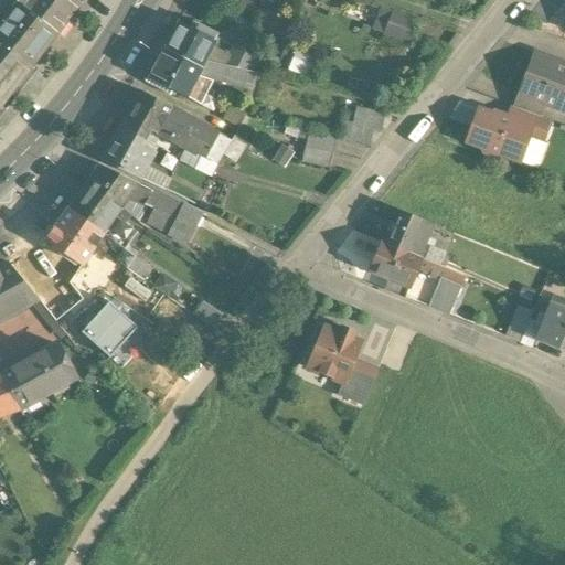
[(12,0),(0,0),(0,14),(3,18),(0,22),(0,28),(0,29),(0,28),(0,40),(32,66),(56,34),(12,0)]
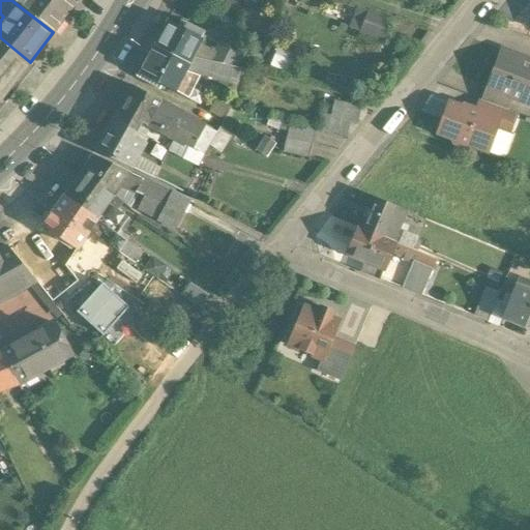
[(11,0),(53,32),(54,32),(77,4),(71,0),(11,0)]
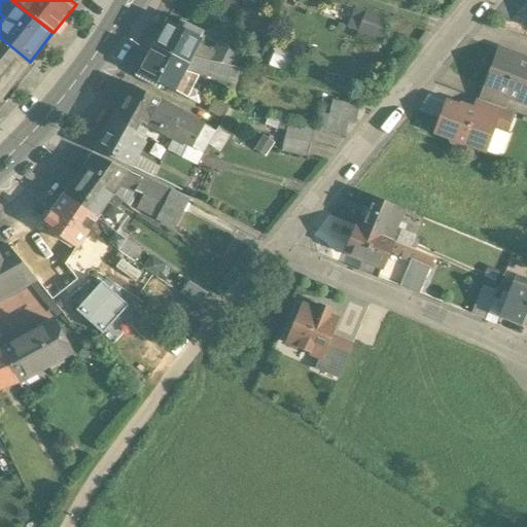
[(390,18),(354,4),(346,28),(382,41),(390,18)]
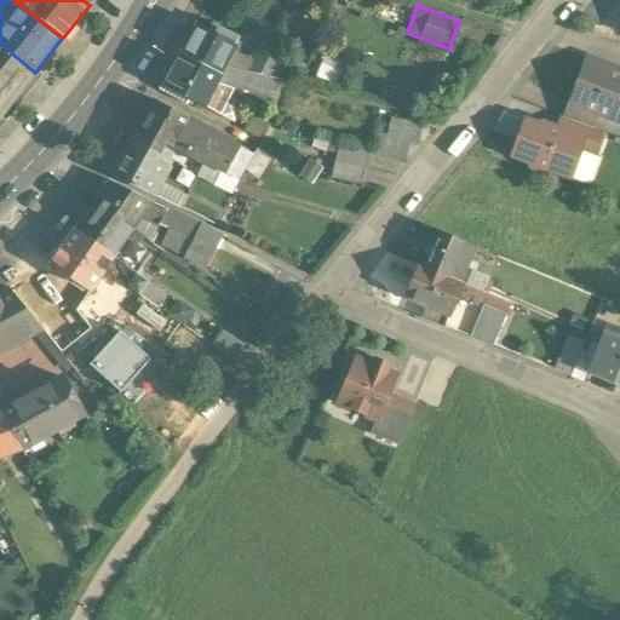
[(313,29),(288,19),(283,29),(308,40),(313,29)]
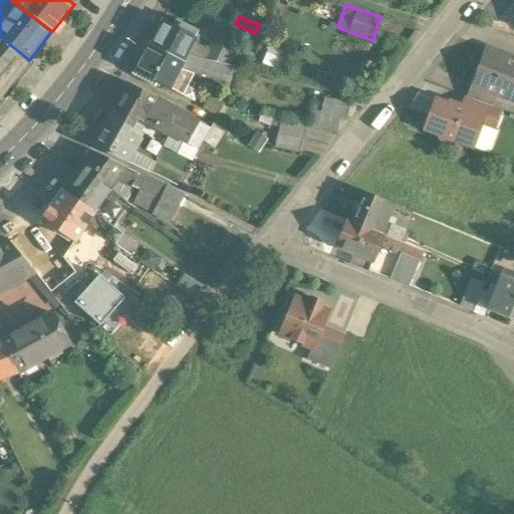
[(179,28),(163,20),(150,45),(182,61),(185,56),(197,32),(181,23),(179,28)]
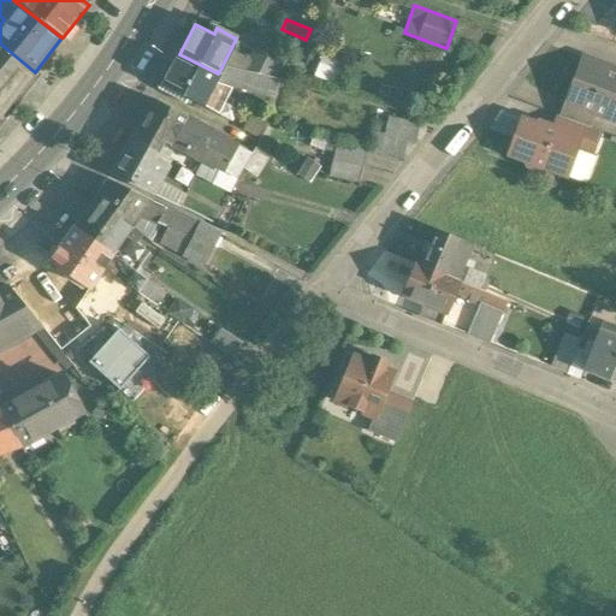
[(0,43),(0,117),(3,113),(1,113),(22,87),(24,89),(36,73),(35,72),(0,43)]
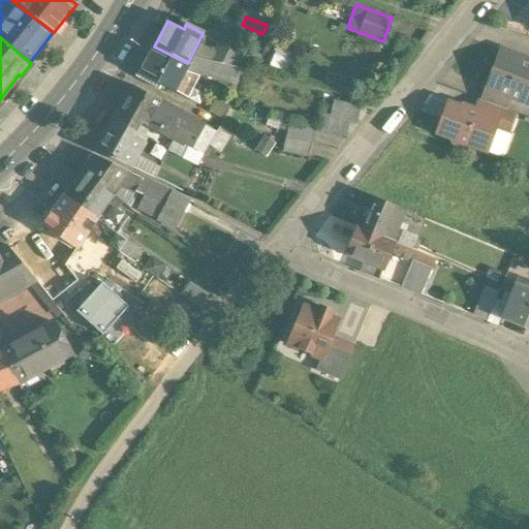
[(230,48),(221,42),(211,62),(215,63),(221,65),(228,50),(230,48)]
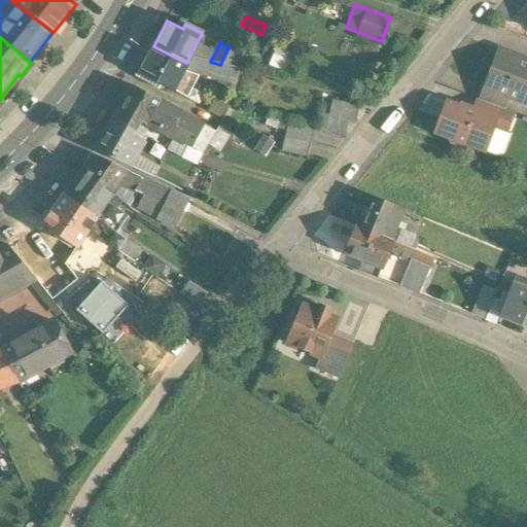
[(282,68),(287,49),(273,45),(268,64),(282,68)]
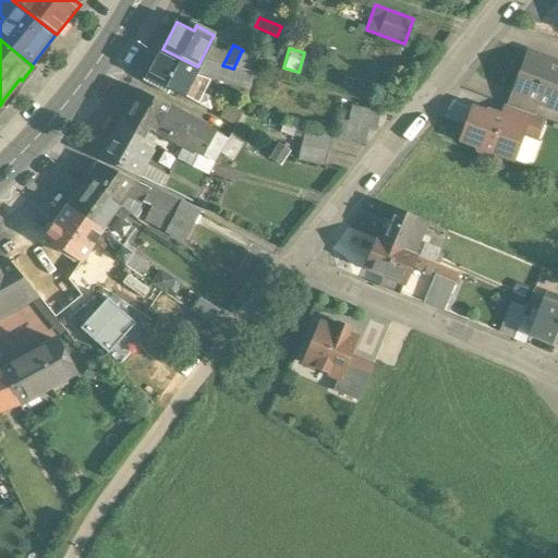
[(197,67),(162,49),(147,79),(170,91),(182,97),(189,83),(193,74),(197,67)]
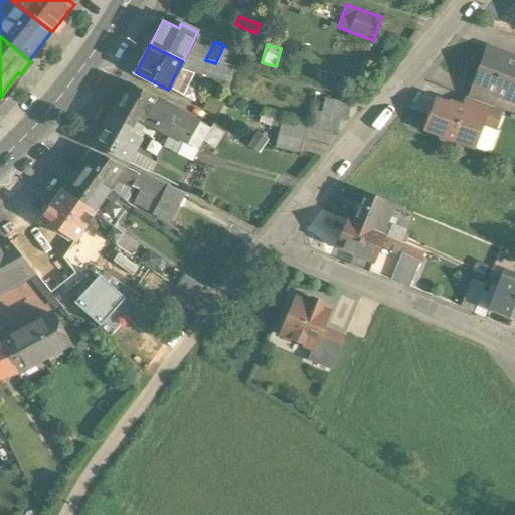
[(222,48),(215,63),(226,65),(232,53),(222,48)]
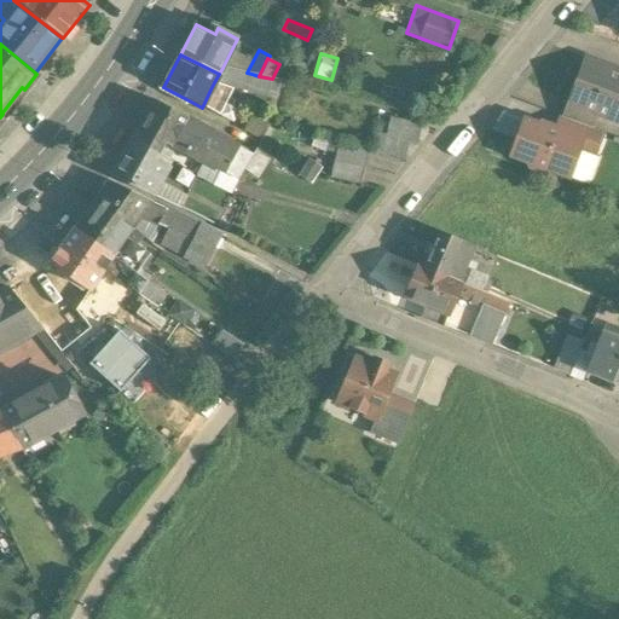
[(571,104),(571,105),(599,116),(618,123),(618,71),(588,61),(571,104)]
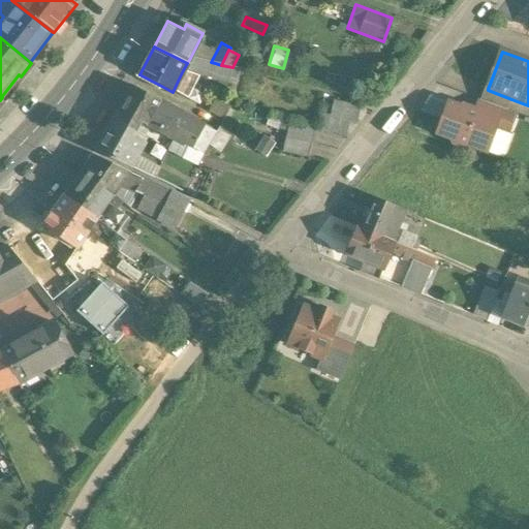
[(211,62),(190,58),(187,63),(183,70),(199,75),(211,79),(215,63),(211,62)]
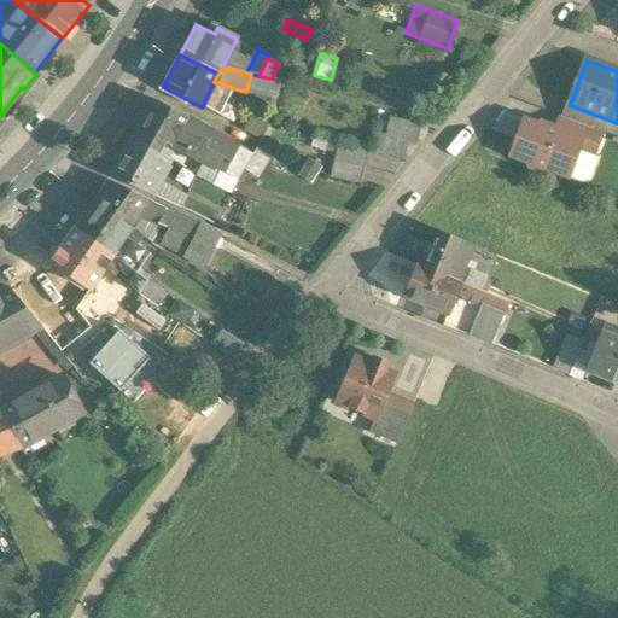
[(258,76),(251,74),(246,92),(273,100),(279,81),(272,79),(258,76)]
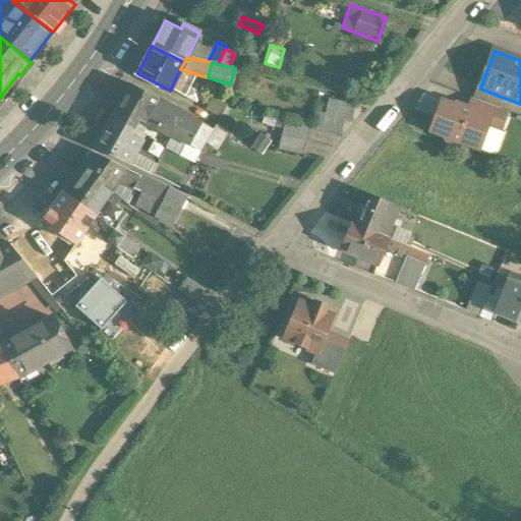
[(196,74),(180,69),(176,77),(191,85),(196,74)]
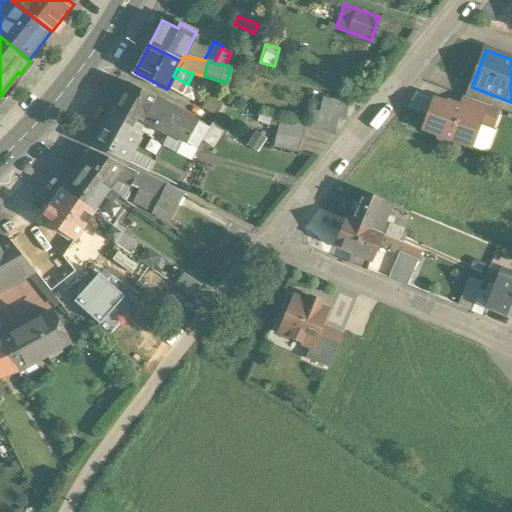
[(156,83),(135,72),(132,76),(154,88),(156,83)]
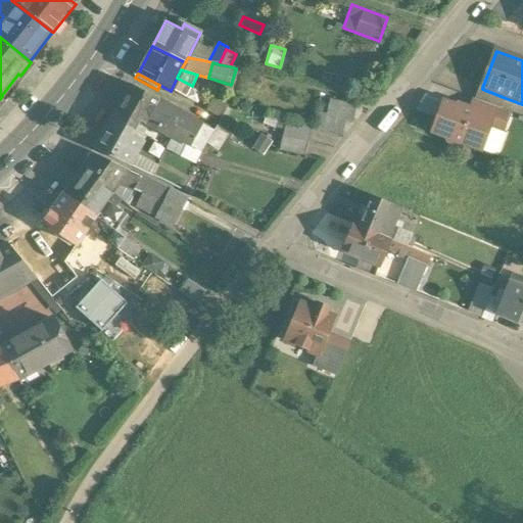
[(192,86),(177,78),(171,91),(186,99),(193,86),(192,86)]
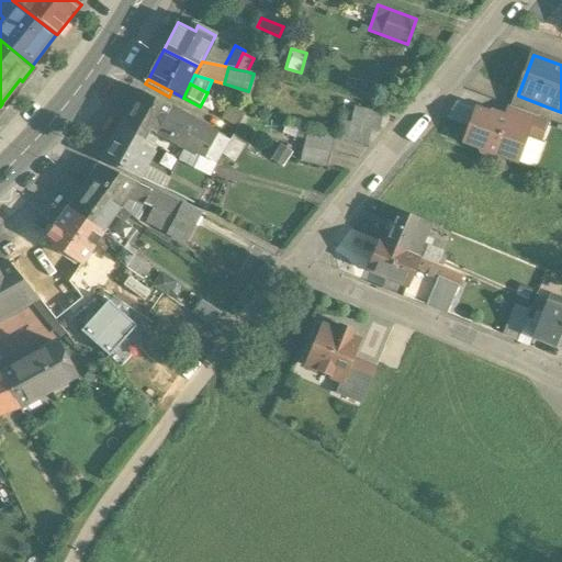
[(170,109),(141,92),(122,126),(143,139),(149,128),(157,133),(170,109)]
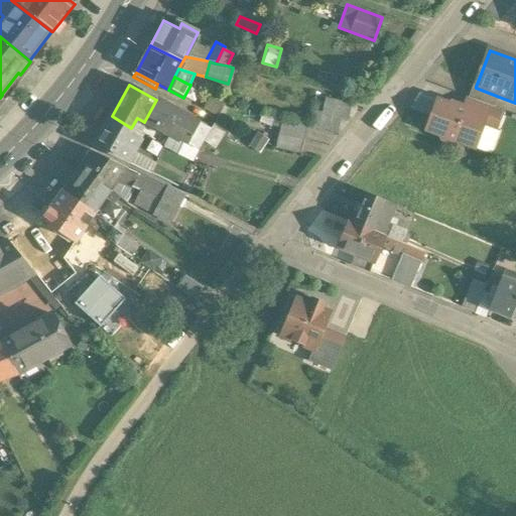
[(499,97),(476,88),(476,87),(473,86),(468,99),(495,109),(499,97)]
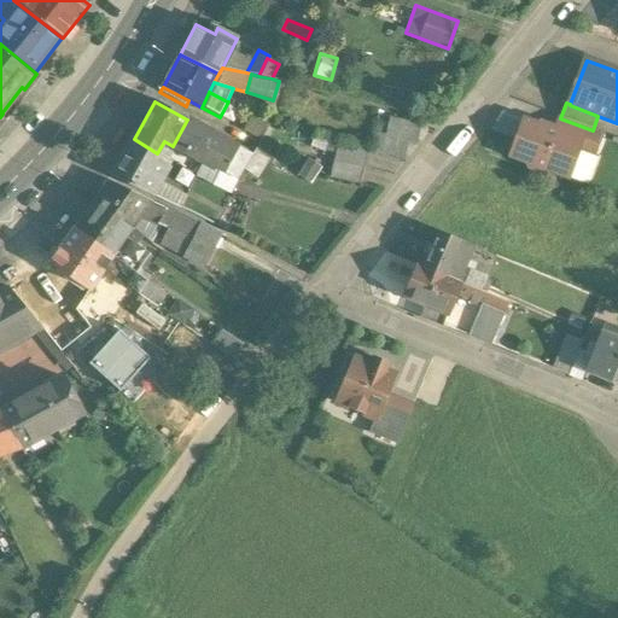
[(269,116),(250,110),(240,132),(258,140),(269,116)]
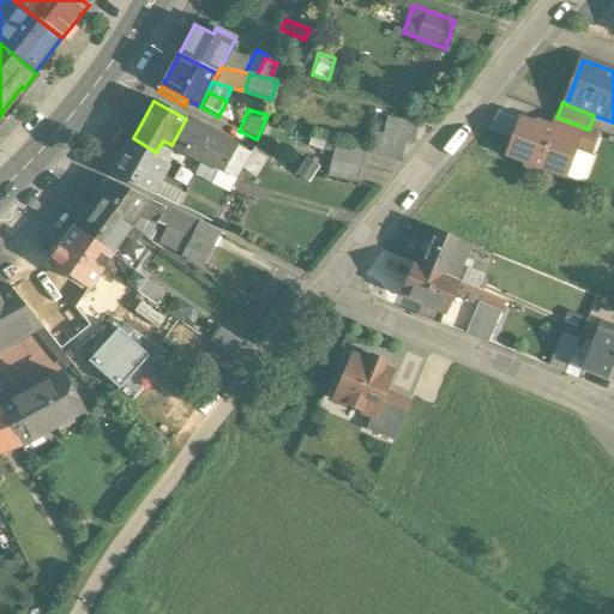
[(491,114),(485,132),(511,142),(518,122),(491,114)]
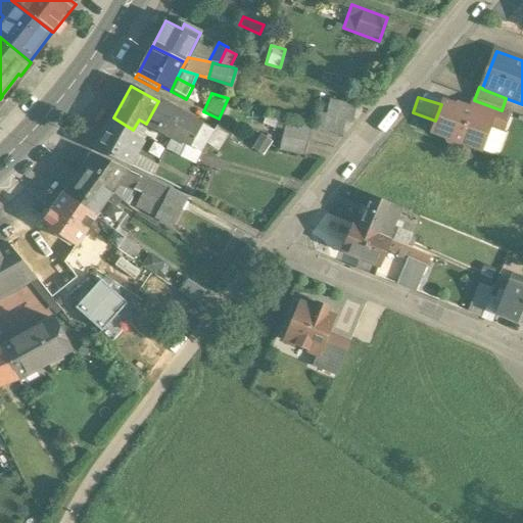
[(355,106),(331,100),(328,115),(327,116),(345,121),(352,122),(355,106)]
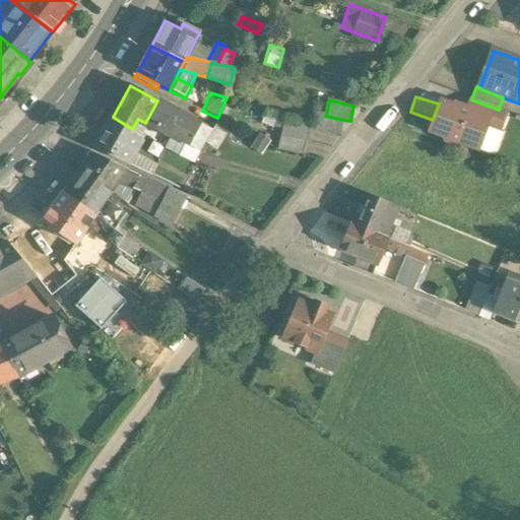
[(499,110),(471,100),(467,112),(488,120),(484,127),(498,132),(506,112),(499,110)]
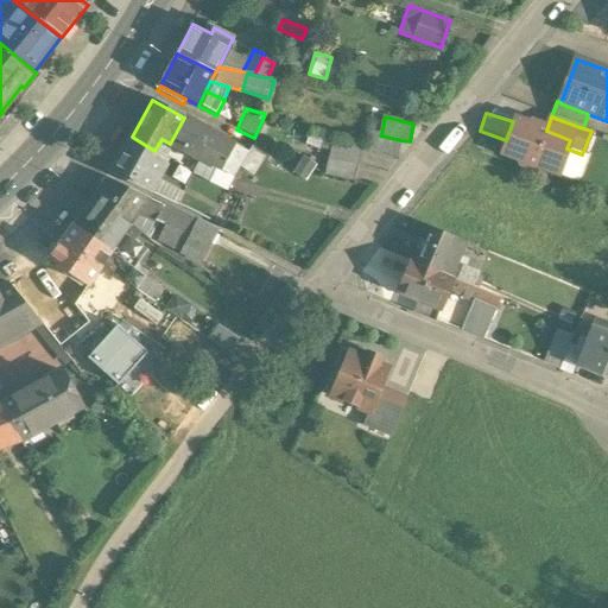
[(235,146),(184,118),(170,144),(169,146),(196,162),(197,160),(200,163),(210,169),(210,168),(219,171),(235,146)]
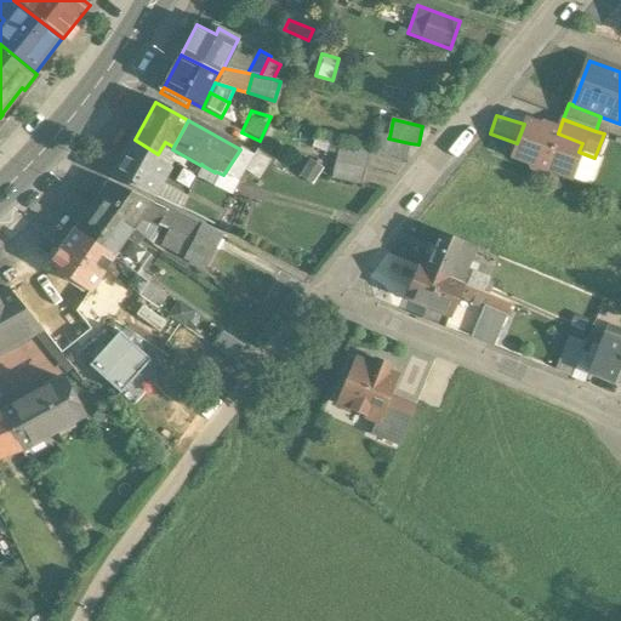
[(558,134),(527,121),(513,159),(529,165),(530,169),(542,172),(546,171),(569,180),(579,152),(582,143),(558,134)]
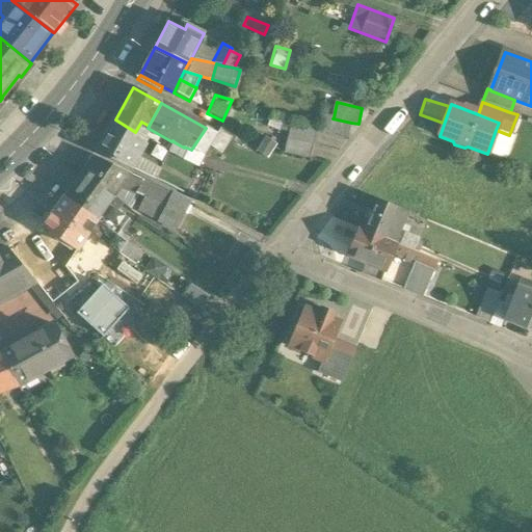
[(282,118),(272,115),(268,128),(277,131),(282,118)]
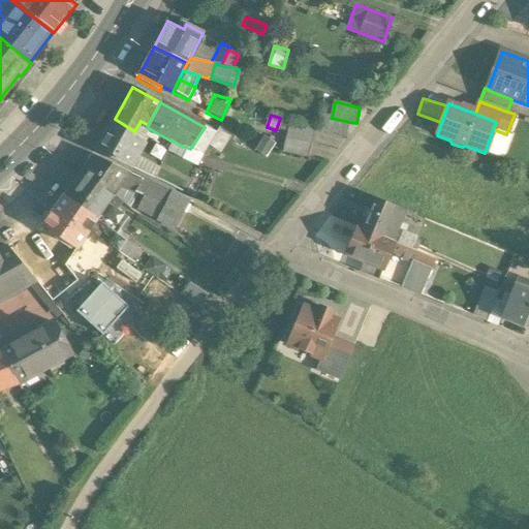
[(332,117),(320,115),(317,130),(345,139),(349,122),(331,118),(332,117)]
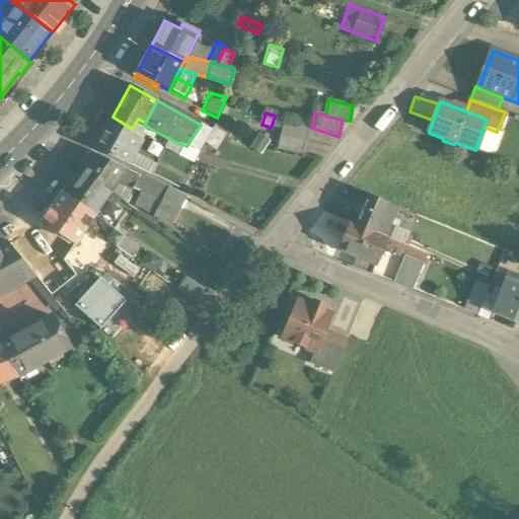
[(113,117),(93,149),(128,165),(142,141),(130,133),(132,129),(113,117)]
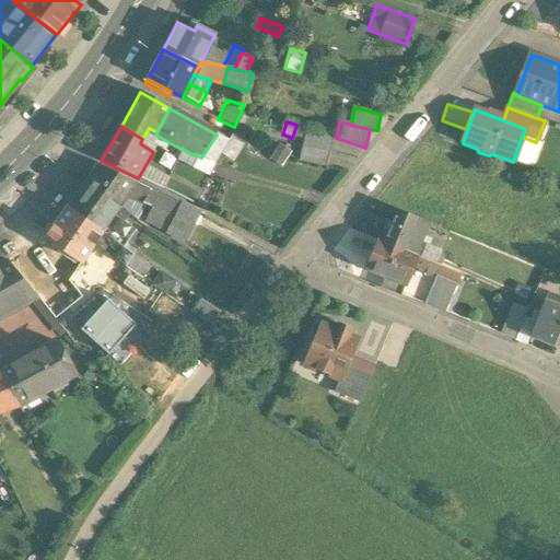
[(334,137),(307,127),(302,148),(329,153),(334,137)]
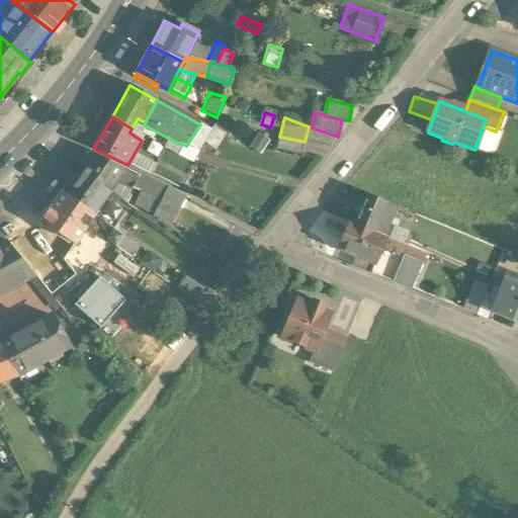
[(211,131),(200,124),(186,146),(198,152),(211,131)]
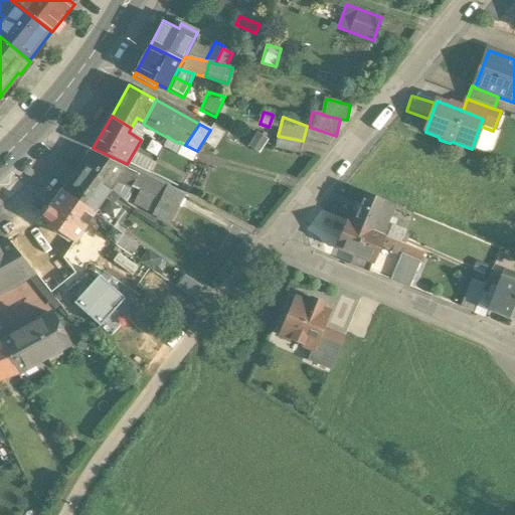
[(255,135),(245,151),(258,158),(268,143),(255,135)]
